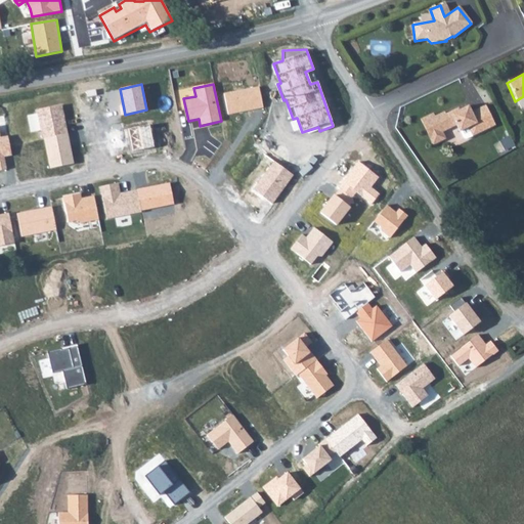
[(260,87),(223,95),(227,116),(264,108),(260,87)]
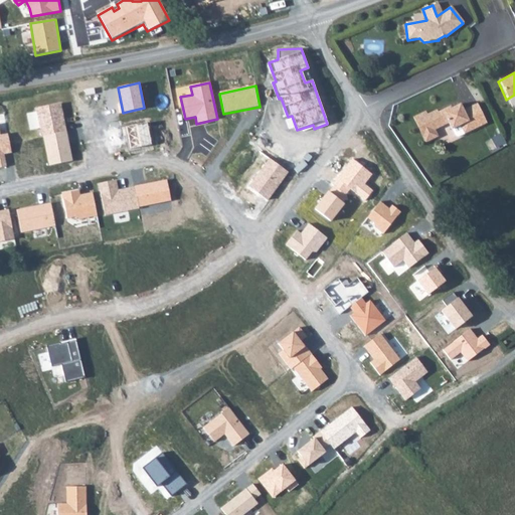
[(60,102),(36,107),(41,136),(43,135),(66,130),(60,102)]
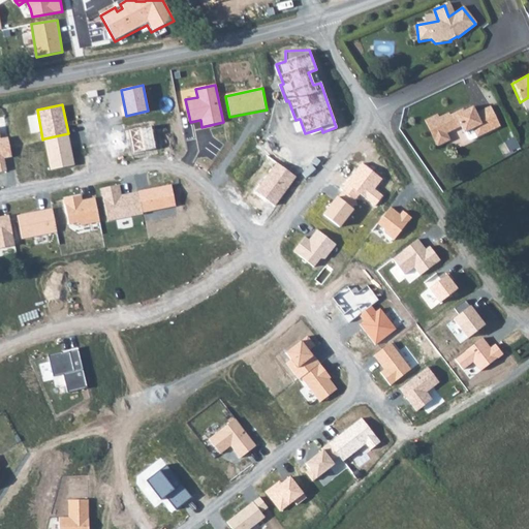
[(469,130),(474,139),(498,127),(488,107),(473,115),(470,110),(448,120),(446,115),(434,119),(433,117),(422,122),(432,143),(437,145),(442,143),(443,137),(442,135),(458,128),(461,135),(469,130)]
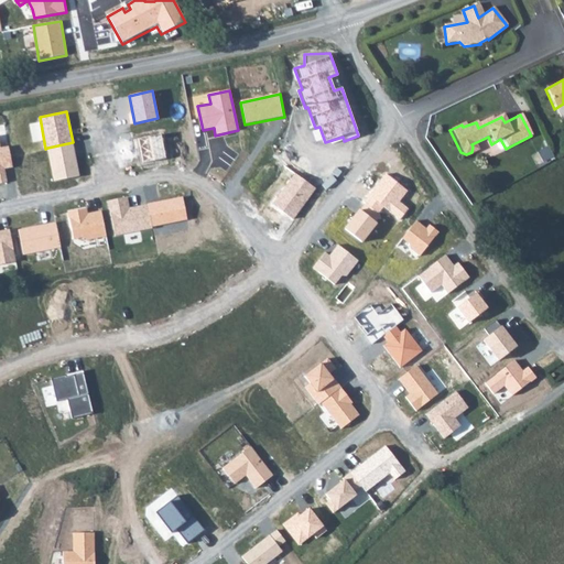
[(162,134),(139,140),(143,163),(166,159),(162,134)]
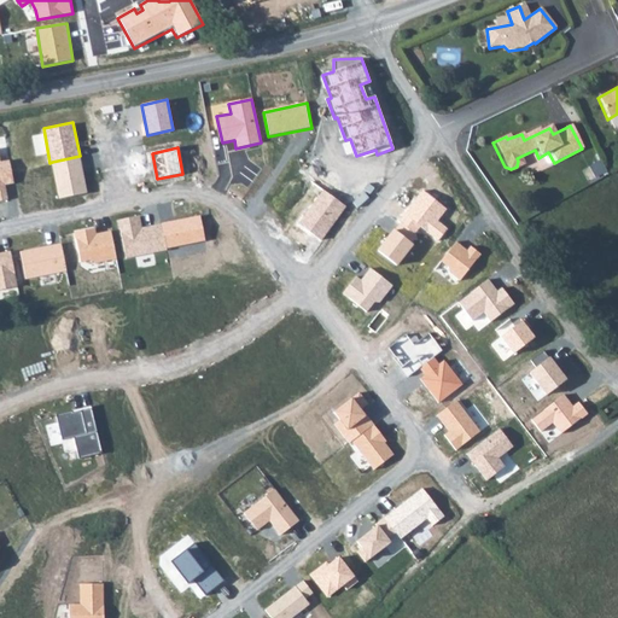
[(546,167),(554,163),(548,152),(538,158),(542,165),(546,167)]
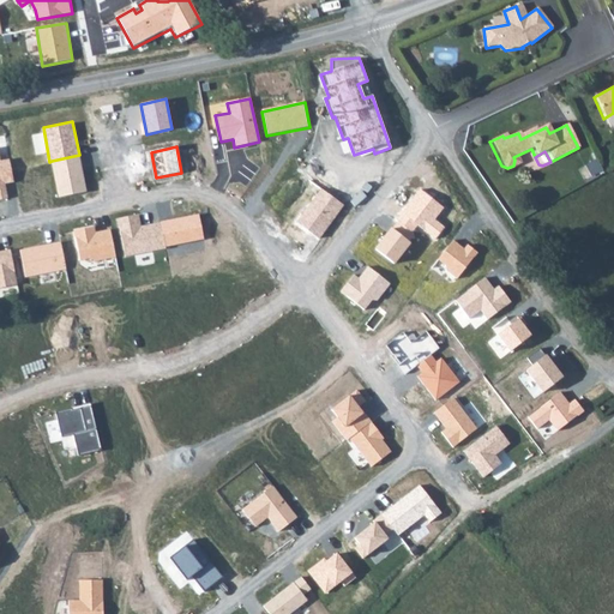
[(79,155),(52,161),(59,197),(88,191),(79,155)]
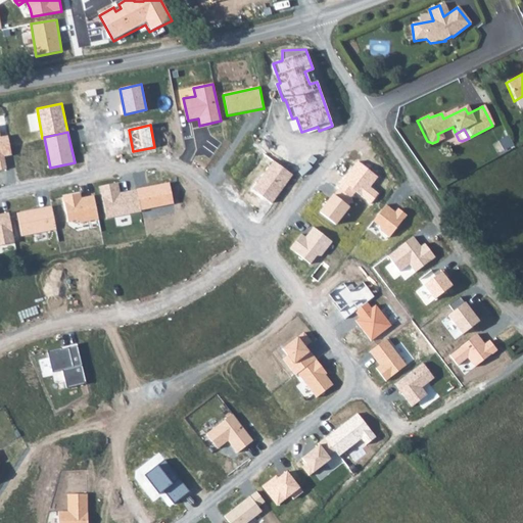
[(0,134),(0,169),(5,169),(3,156),(11,154),(7,134),(0,136),(0,134)]
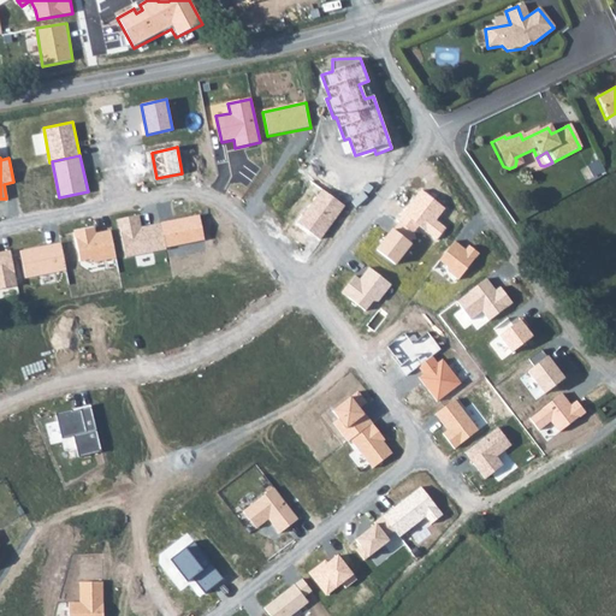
[(321,189),(297,223),(320,240),(344,207),(321,189)]
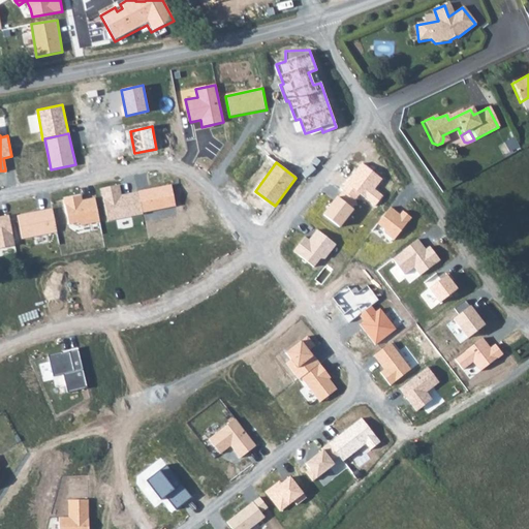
[(382,179),(361,163),(341,189),(343,191),(354,200),(360,194),(375,206),(382,195),(374,189),(382,179)]
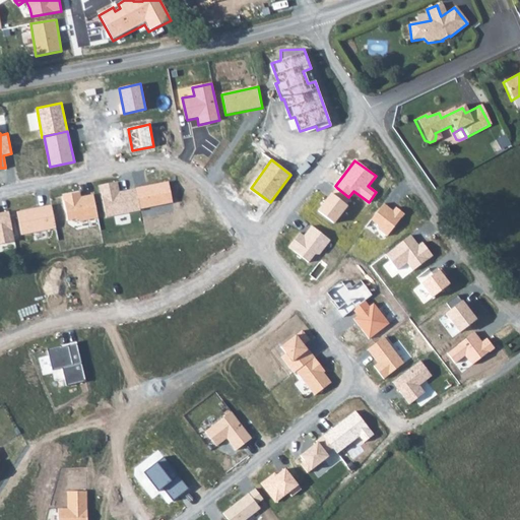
[(117,182),(100,186),(107,217),(140,210),(139,209),(135,189),(119,192),(117,182)]
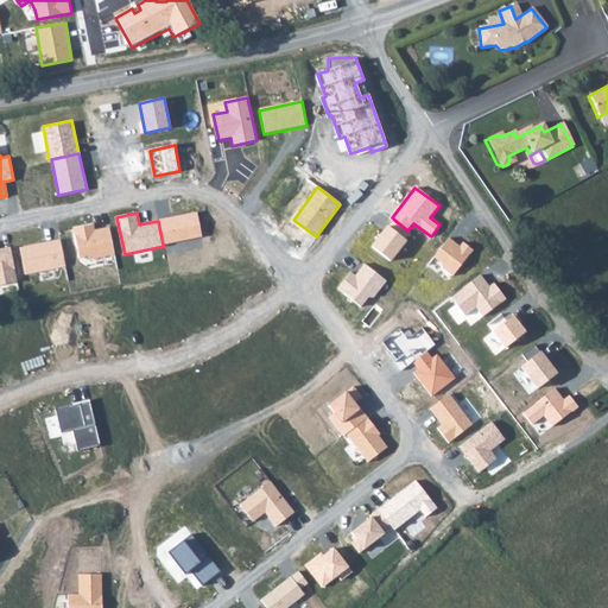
[(197,213),(158,221),(163,245),(202,238),(197,213)]
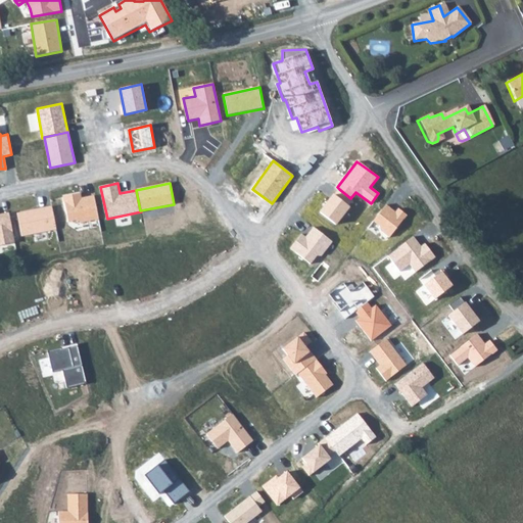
[(350,198),(339,189),(334,196),(332,194),(319,212),(336,226),(350,207),(346,204),(350,198)]
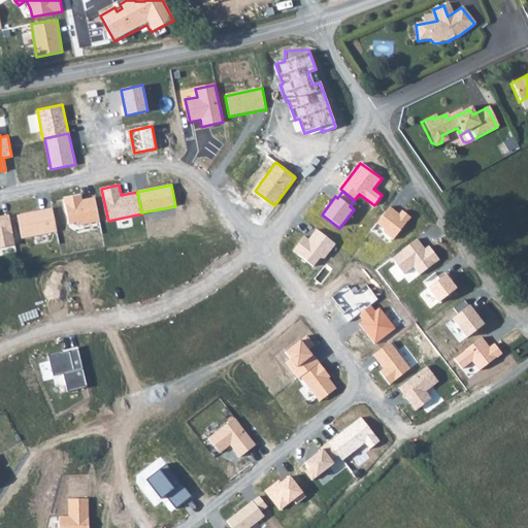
[(80,196),(65,198),(69,223),(77,222),(81,225),(100,222),(95,198),(81,200),(80,196)]
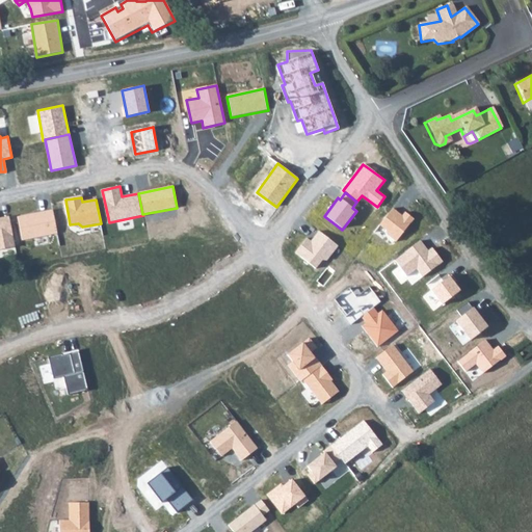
[(393,209),(380,225),(387,230),(388,236),(397,243),(415,219),(404,212),(401,216),(393,209)]
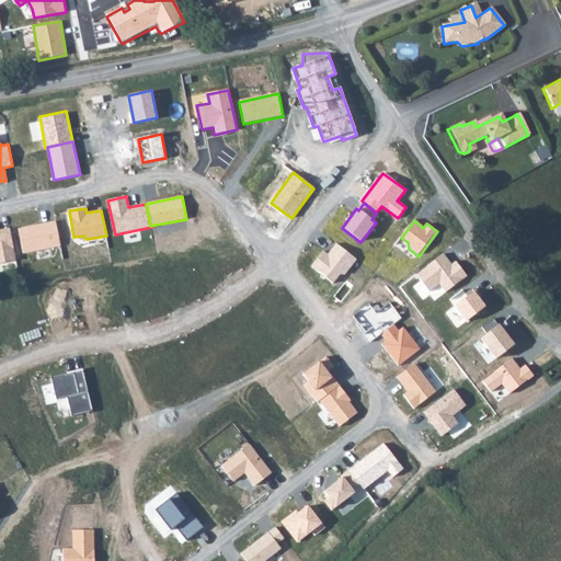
[(56,221),(19,228),(23,253),(60,247),(56,221)]
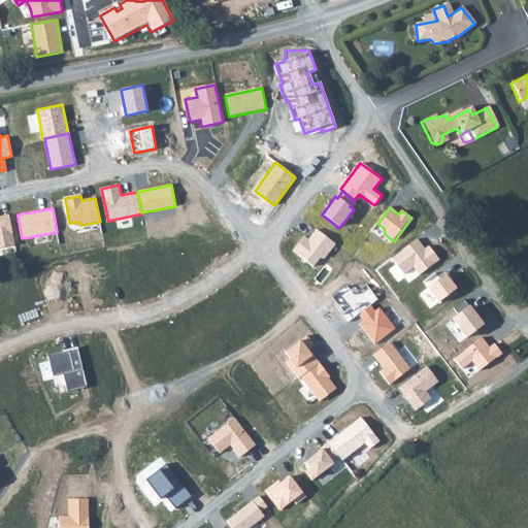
[(0,246),(14,245),(9,215),(0,216),(0,246)]
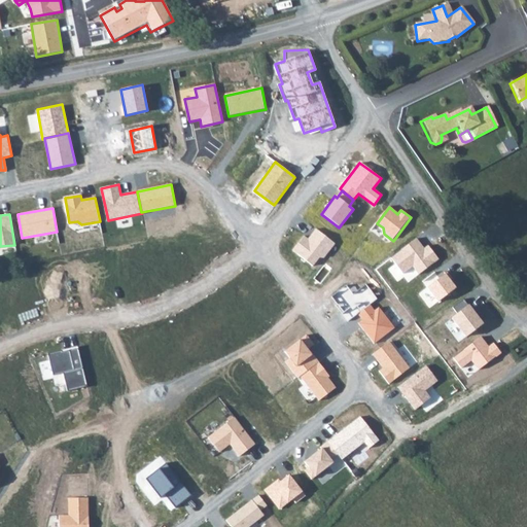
[(315,227),(308,238),(305,235),(293,250),(314,266),(319,258),(324,259),(336,243),(315,227)]
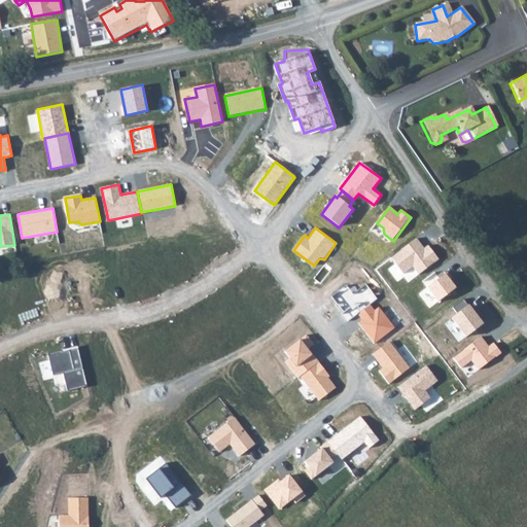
[(416,239),(391,256),(403,273),(412,267),(418,275),(438,259),(428,245),(423,248),(416,239)]
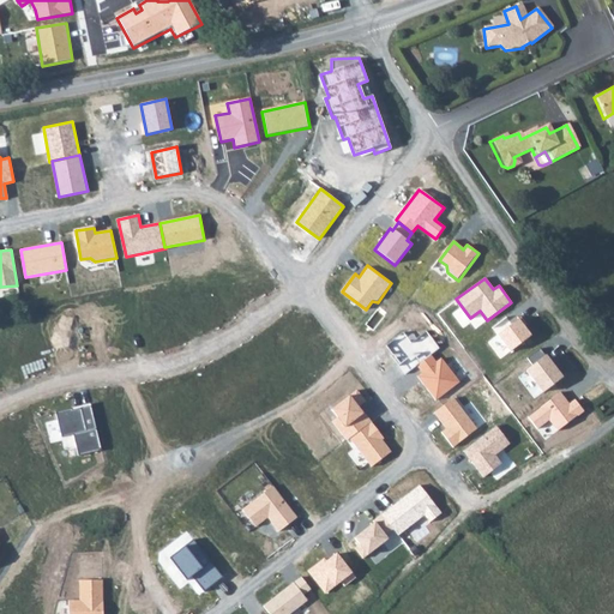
[(519,319),(498,335),(510,351),(531,336),(519,319)]
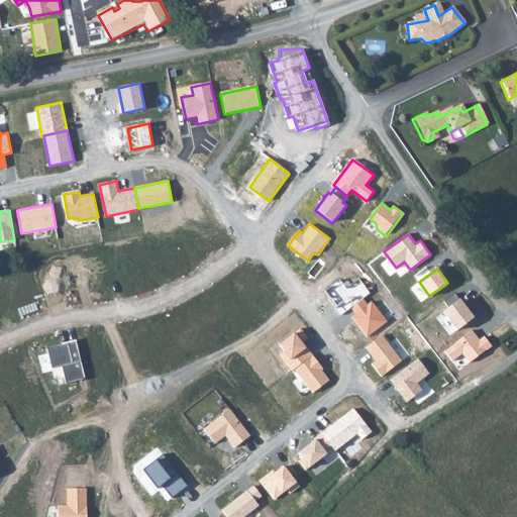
[(339,279),(325,291),(342,314),(350,308),(363,299),(370,294),(358,279),(346,288),(339,279)]
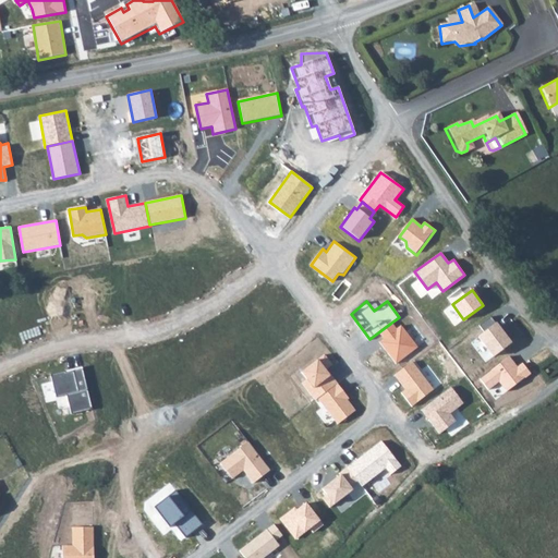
[(492,316),(478,326),(484,332),(478,337),(494,356),(511,343),(492,316)]
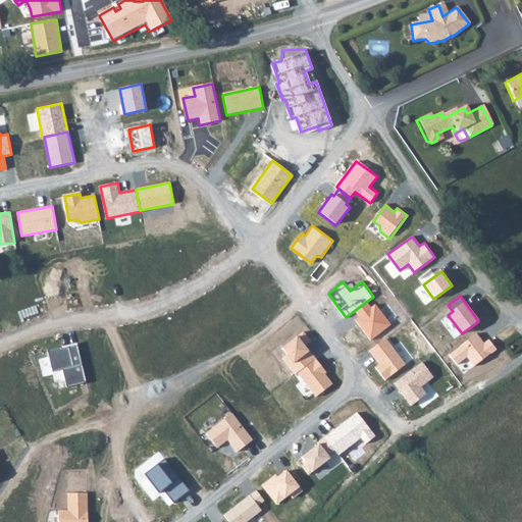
[(366,302),(354,311),(358,317),(355,319),(370,341),(390,325),(375,304),(370,308),(366,302)]
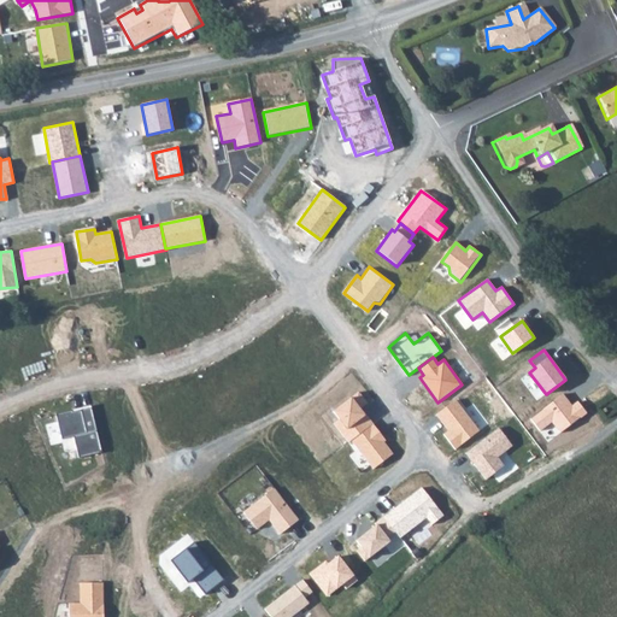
[(358,391),(333,411),(339,419),(334,423),(348,442),(351,440),(371,424),(360,409),(368,404),(358,391)]
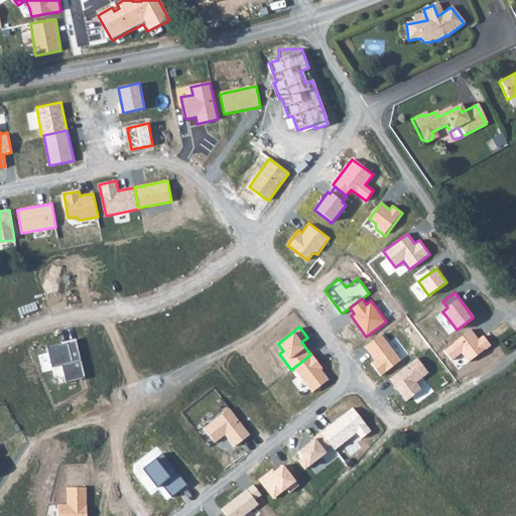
[(472,331),(444,350),(452,360),(462,353),(469,362),(491,346),(484,336),(479,340),(472,331)]
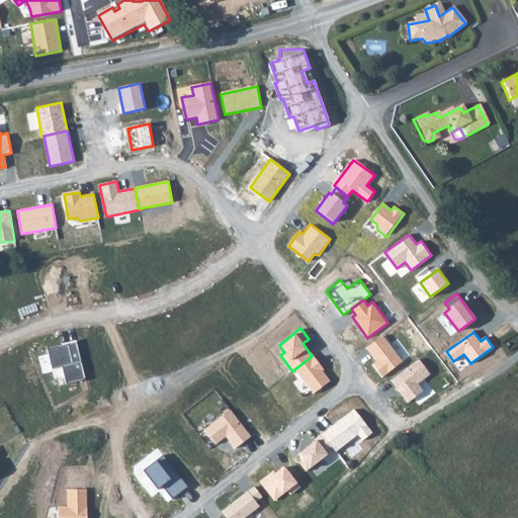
[(382,336),(366,348),(376,361),(373,363),(382,376),(402,362),(382,336)]
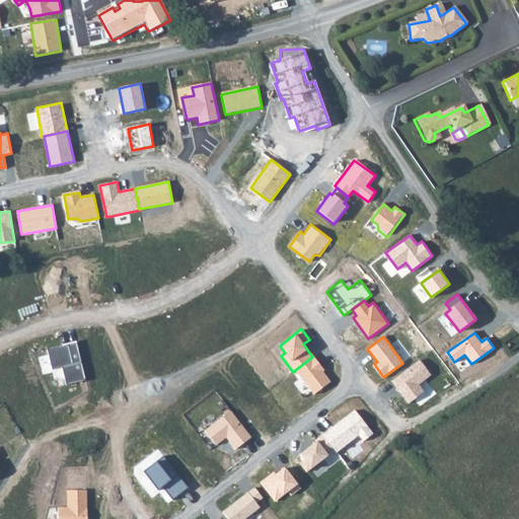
[(76,342),(48,349),(53,369),(62,367),(67,385),(86,380),(76,342)]
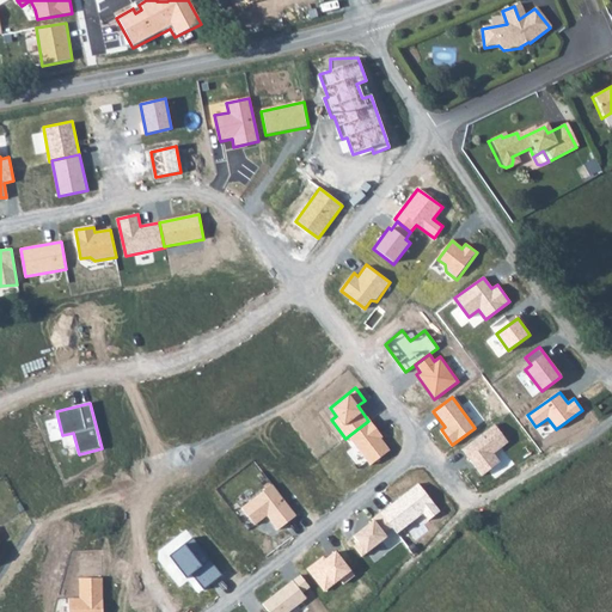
[(383,436),(368,421),(348,436),(371,466),(390,451),(380,439),(383,436)]
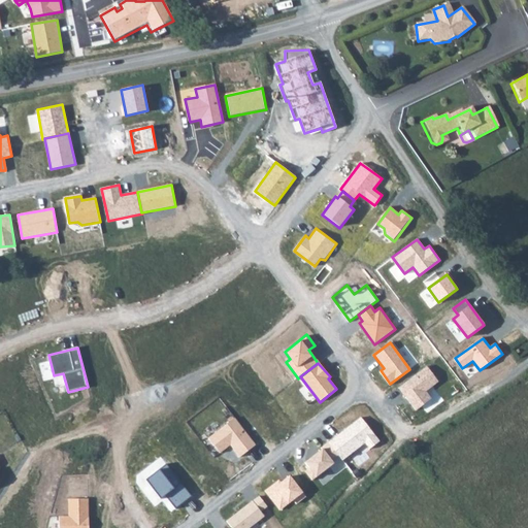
[(427,367),(399,388),(417,410),(431,399),(426,391),(438,382),(427,367)]
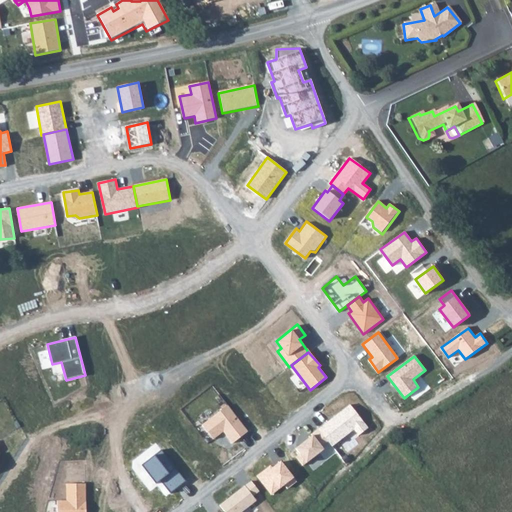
[(350,404),(319,429),(328,441),(332,446),(353,430),(358,436),(368,428),(350,404)]
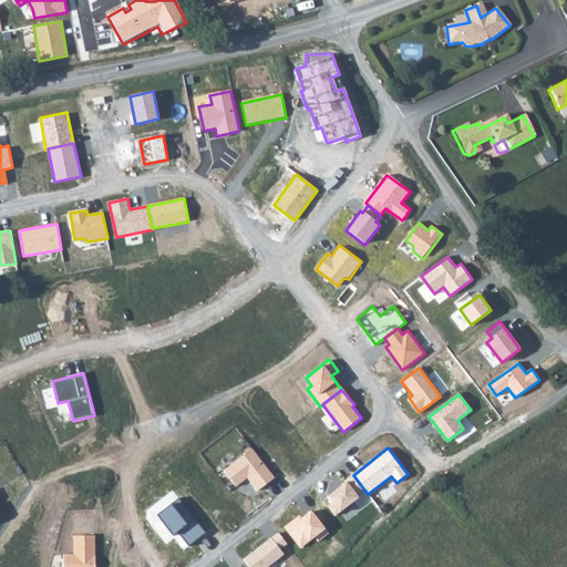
[(253,449),(224,471),(236,487),(247,478),(257,492),(275,478),(253,449)]
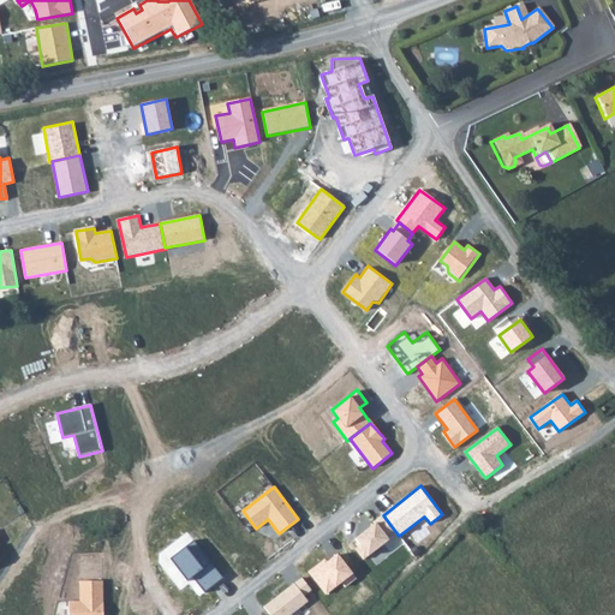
[(394,530),(383,515),(374,523),(375,524),(356,538),(359,544),(354,548),(364,560),(390,541),(387,536),(394,530)]
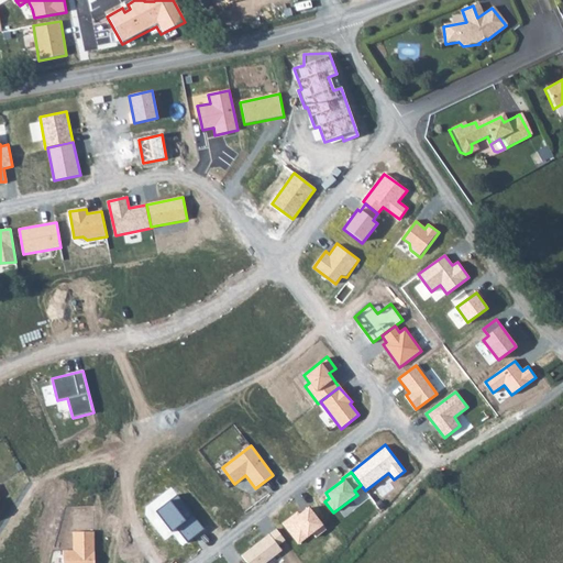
[(177,496),(157,512),(172,531),(176,528),(187,542),(203,529),(177,496)]
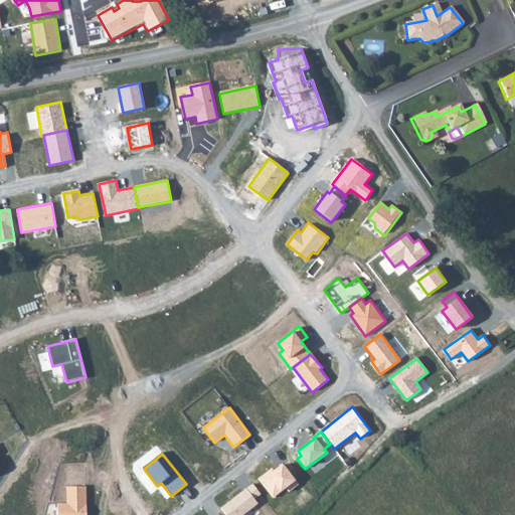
[(273,468),(259,479),(273,498),(286,488),(289,492),(299,484),(283,464),(274,470),(273,468)]
